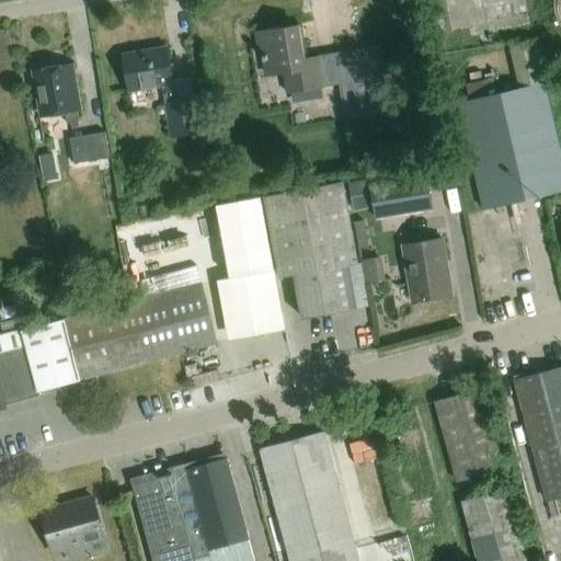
[(347,119),(391,113),(380,48),(304,60),(298,26),(256,33),(259,45),(263,45),(268,76),(286,72),(288,92),(342,83),(347,119)]
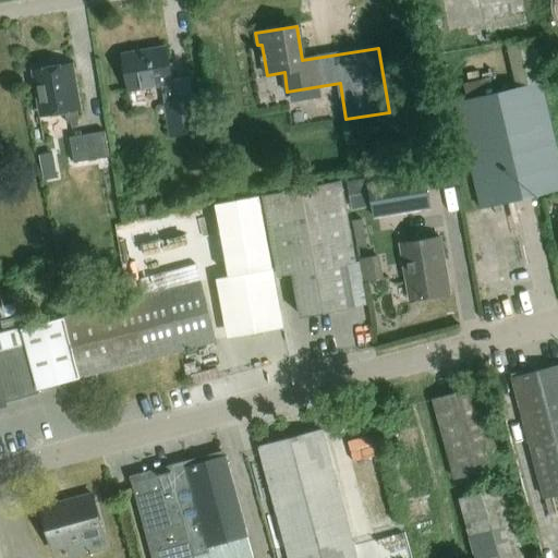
[(177,100),(173,83),(167,47),(123,55),(130,91),(162,85),(171,137),(201,133),(195,97),(177,100)]
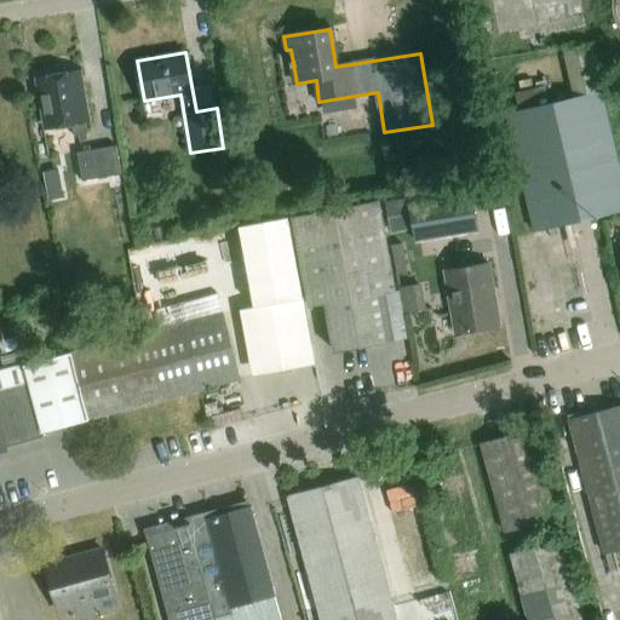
[(75,137),(89,135),(78,72),(40,78),(50,130),(73,125),(75,137)]
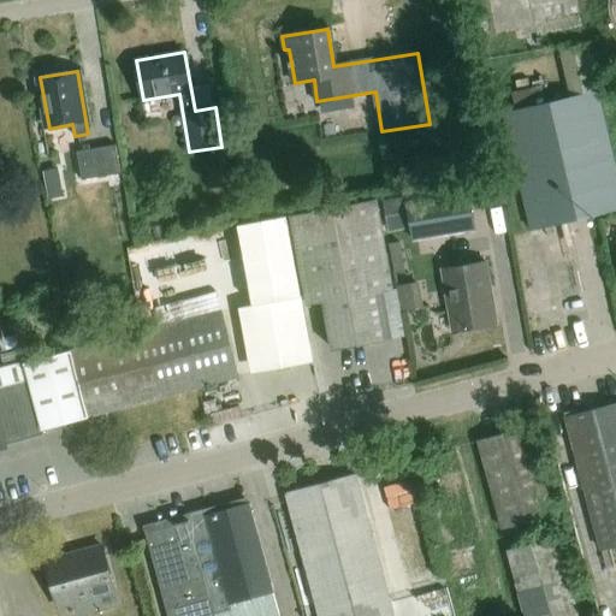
[(532,231),(615,212),(615,165),(599,92),(504,113),(532,231)]
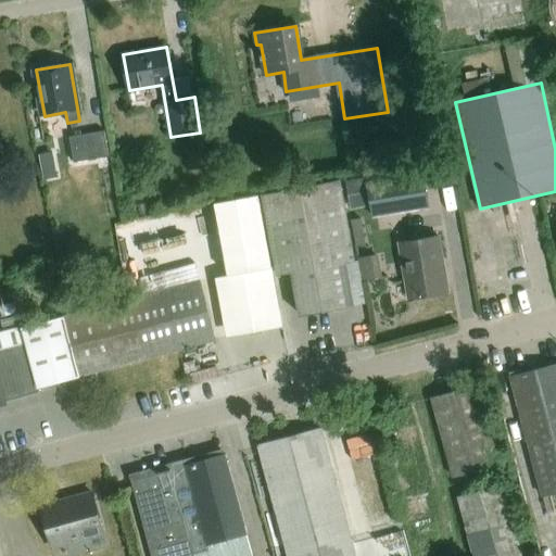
[(389,142),(393,166),(426,161),(426,163),(450,159),(447,147),(444,148),(440,123),(420,126),(422,137),(389,142)]
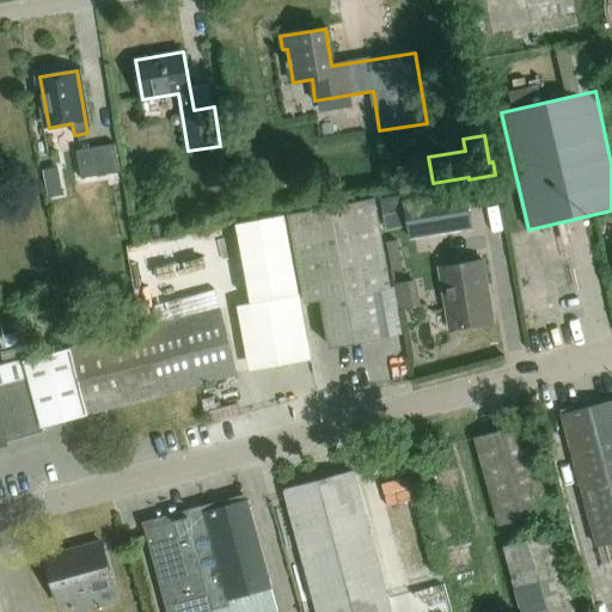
[(115,145),(77,151),(81,178),(120,172),(115,145)]
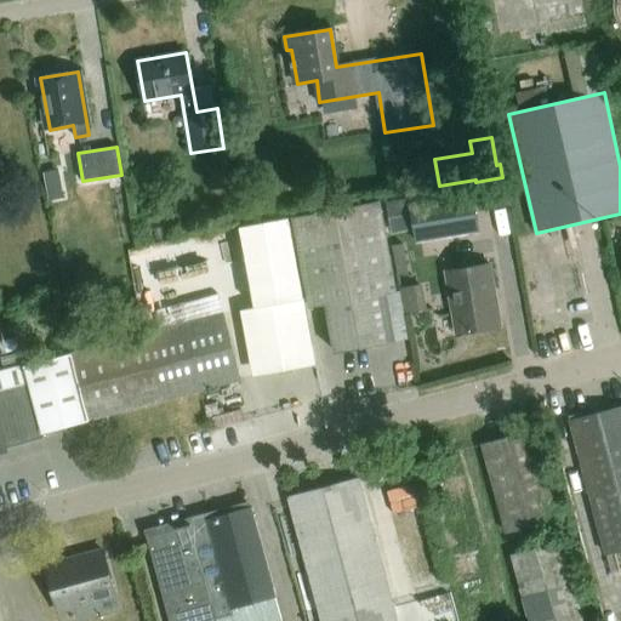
[(61,187),(57,171),(43,174),(46,189),(61,187)]
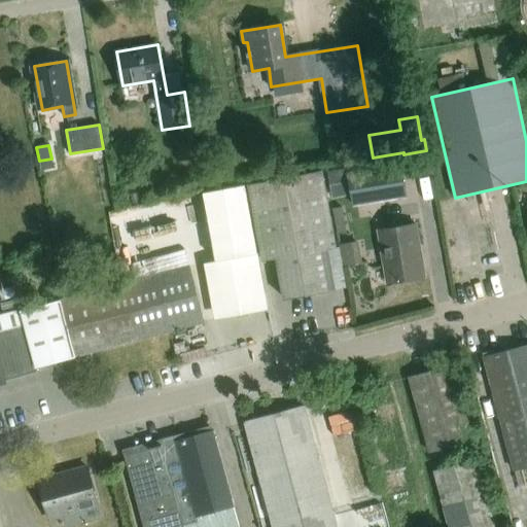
[(354,206),(407,197),(401,164),(349,173),(354,206)]
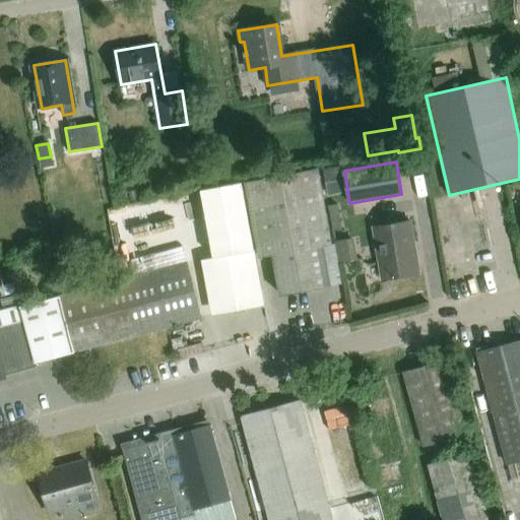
[(325,246),(333,245),(319,168),(246,182),(260,258),(274,255),(281,296),(332,286),(325,246)]
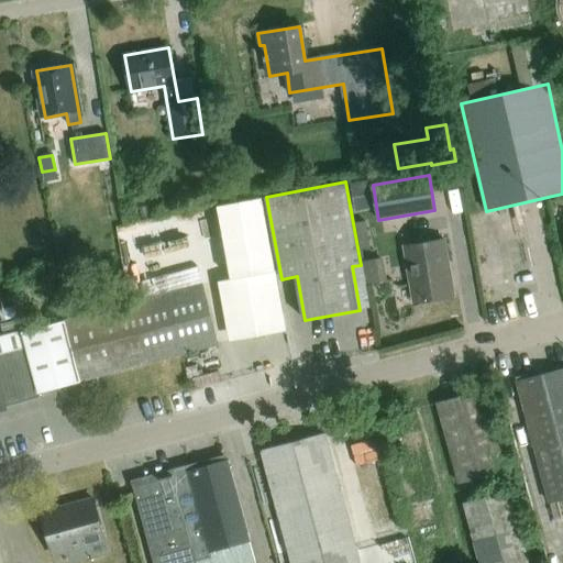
[(229,341),(287,330),(263,197),(217,206),(230,279),(218,282),(229,341)]
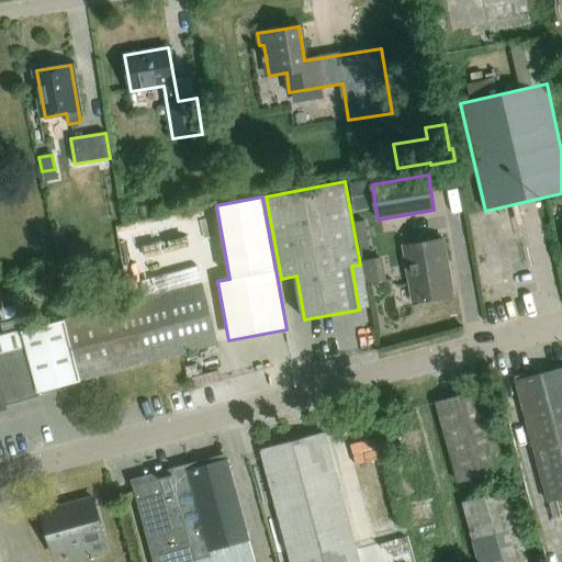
[(414,302),(453,295),(444,239),(405,246),(414,302)]
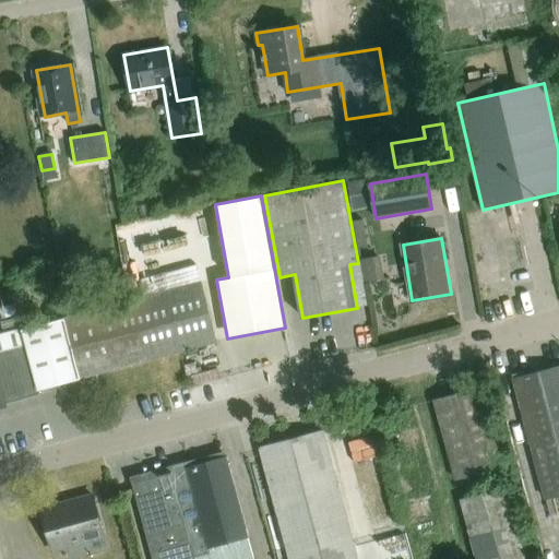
[(0,404),(40,393),(39,390),(218,343),(202,283),(0,335),(0,404)]
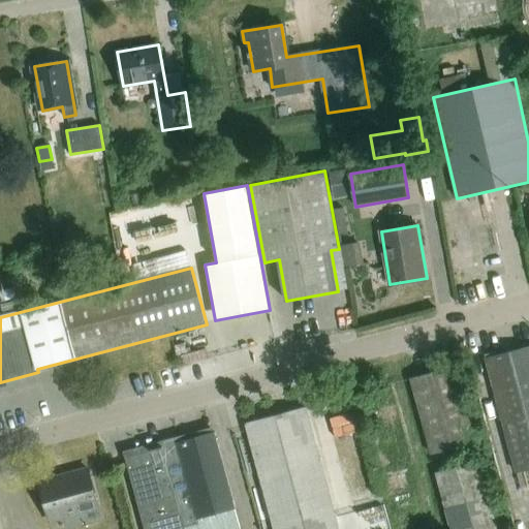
[(528,347),(487,359),(517,472),(528,468),(528,347)]
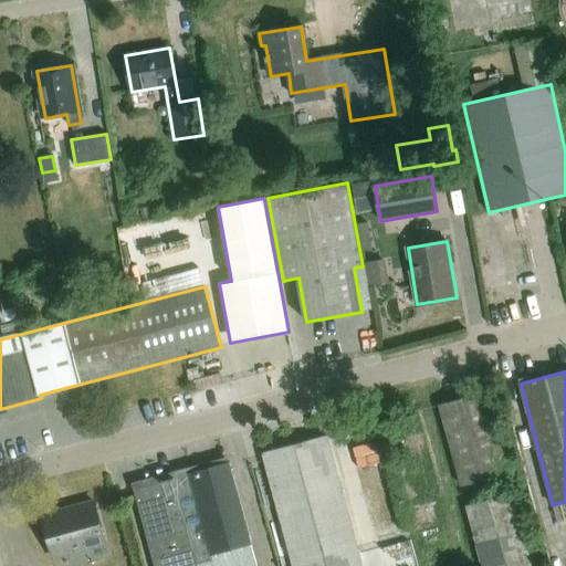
[(461,485),(507,473),(485,394),(440,407),(461,485)]
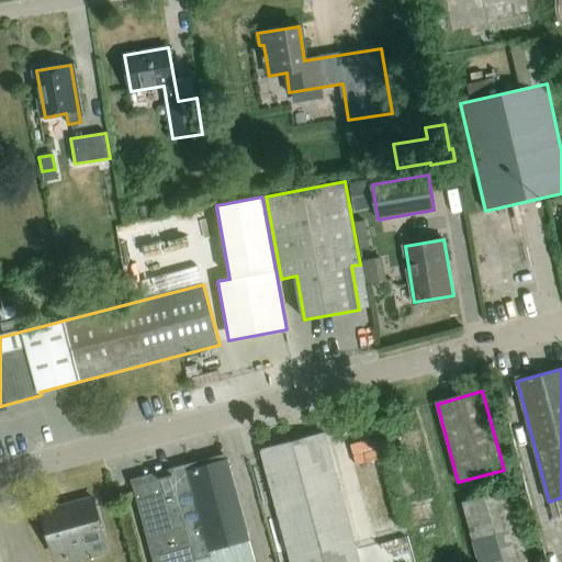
[(291,561),(356,561),(359,561),(325,435),(261,451),(291,561)]
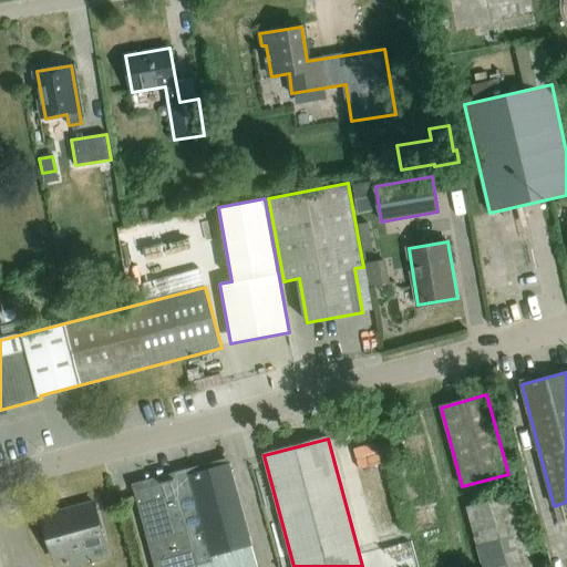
[(251,544),(229,464),(189,475),(185,473),(178,474),(175,478),(135,490),(155,566),(198,566),(198,565),(215,560),(214,555),(251,544)]
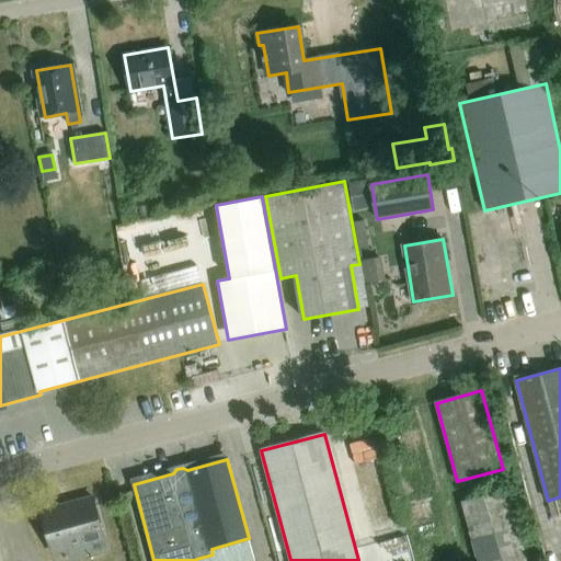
[(479,560),(528,560),(508,489),(462,502),(479,560)]
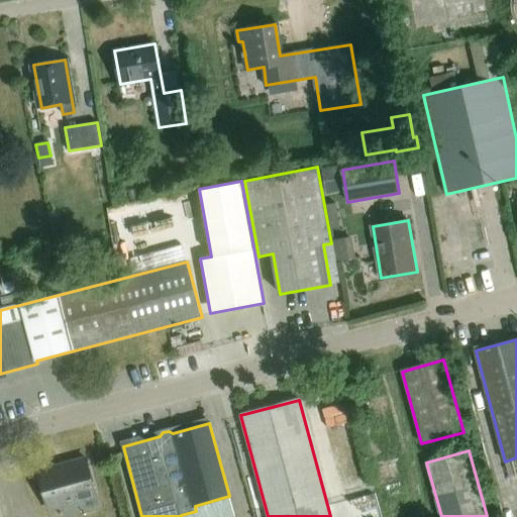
[(48,509),(97,496),(87,459),(39,472),(48,509)]
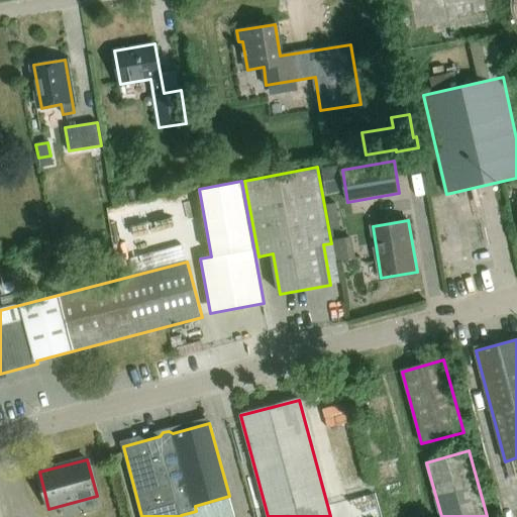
[(376,516),(374,501),(350,505),(351,516),(376,516)]
